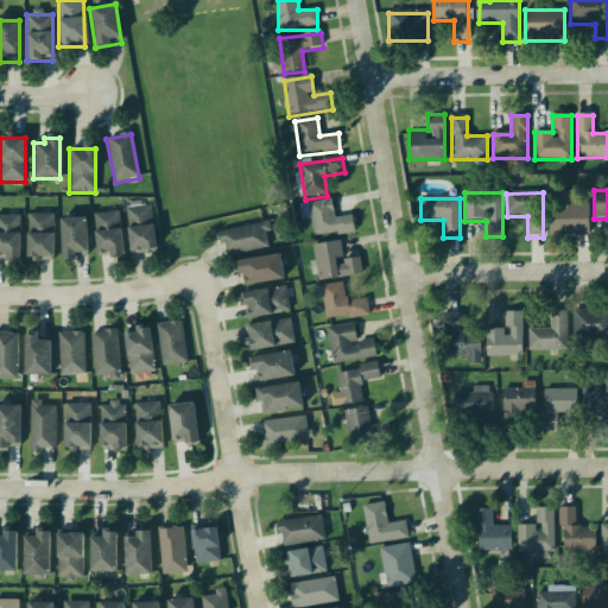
[(354,233),(352,216),(334,220),(331,201),(308,204),(314,239),(354,233)]
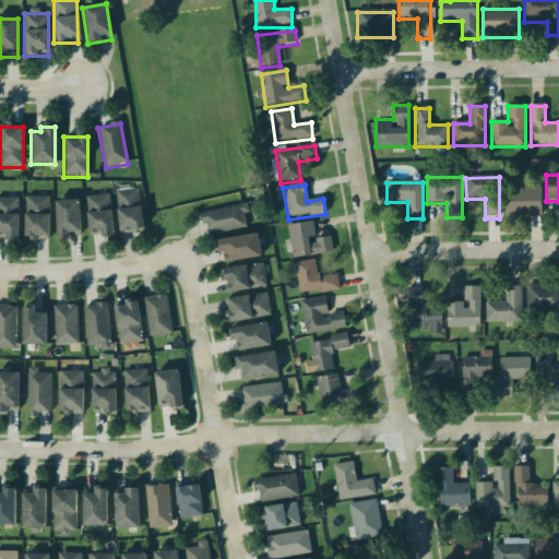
[(506,189),(506,217),(540,217),(540,189),(506,189)]
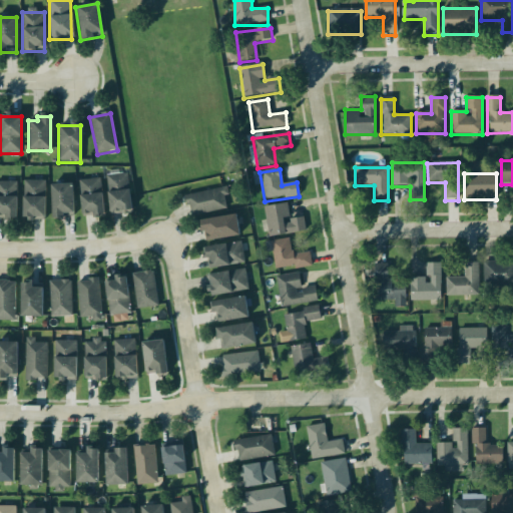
[(129,213),(129,175),(107,175),(107,213),(129,213)]
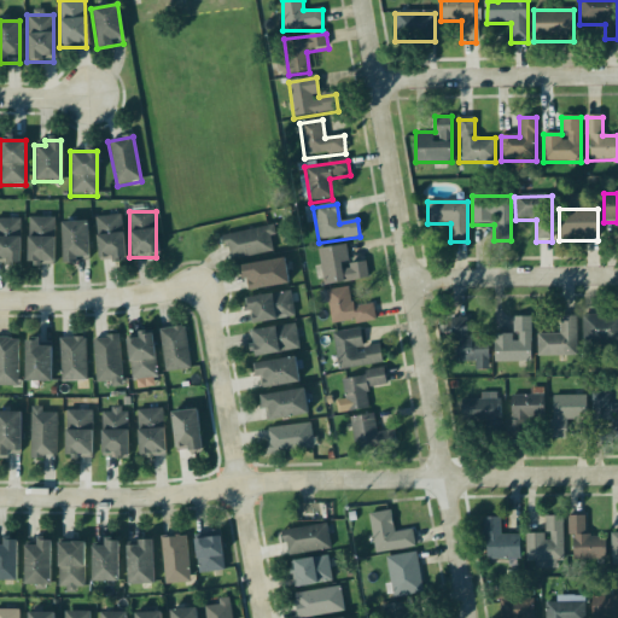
[(94,219),(97,262),(124,260),(121,216),(94,219)]
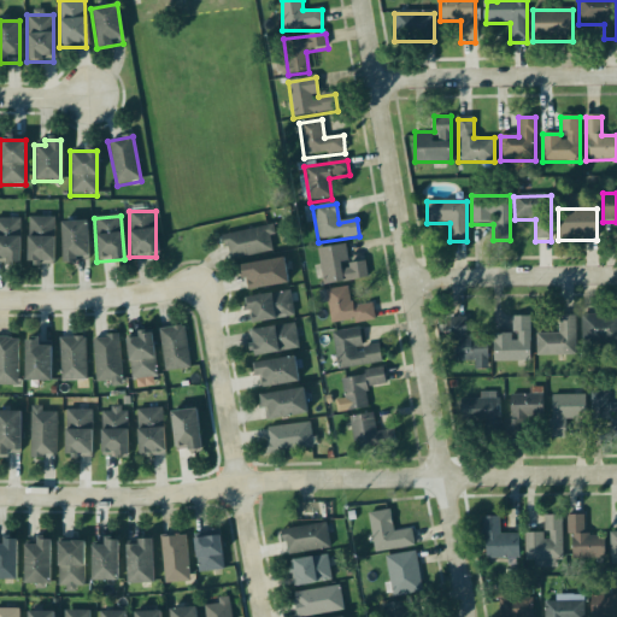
[(0,264),(19,264),(19,219),(0,219),(0,264)]
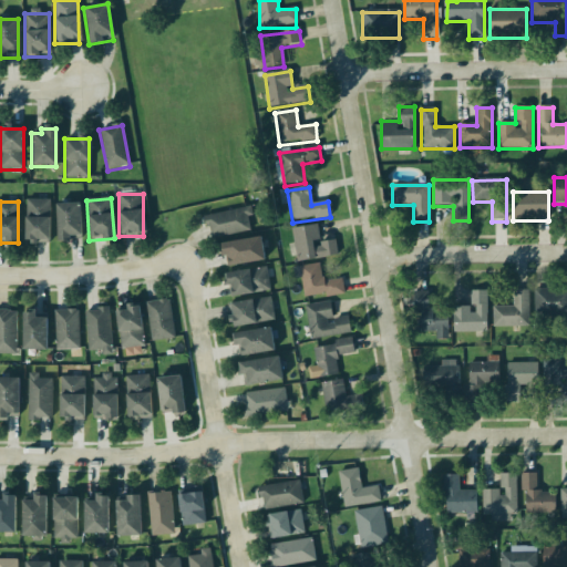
[(50,202),(24,202),(24,244),(50,244),(50,202)]
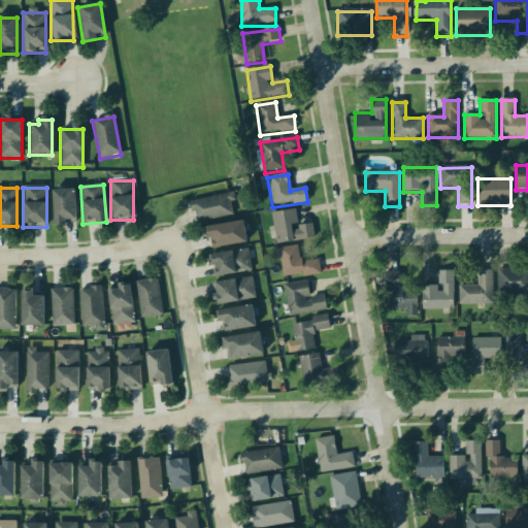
[(52,225),(74,225),(74,191),(52,191),(52,225)]
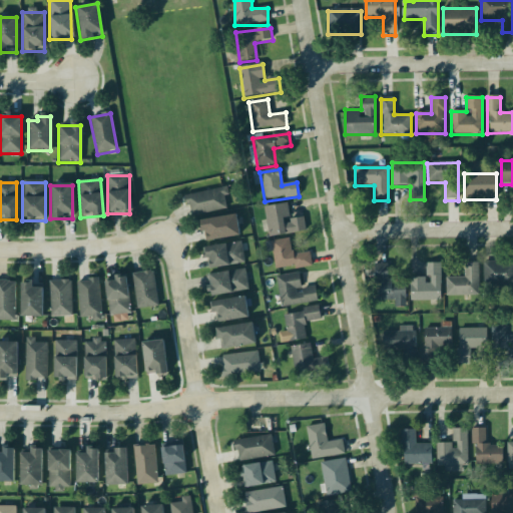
[(189,217),(228,210),(225,188),(185,195),(189,217)]
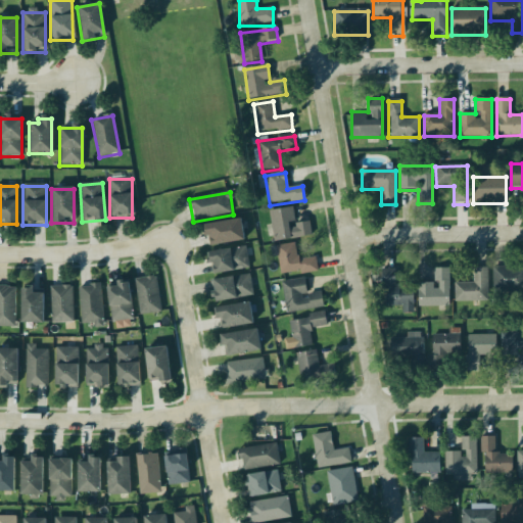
[(308,222),(295,225),(292,208),(269,212),(275,243),(312,236),(308,222)]
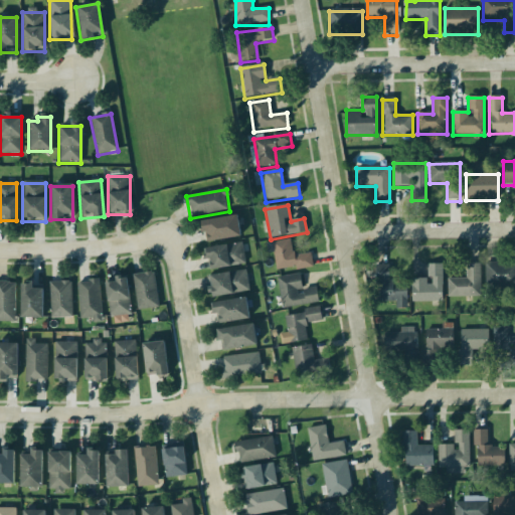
[(199,223),(203,244),(240,237),(236,216),(199,223)]
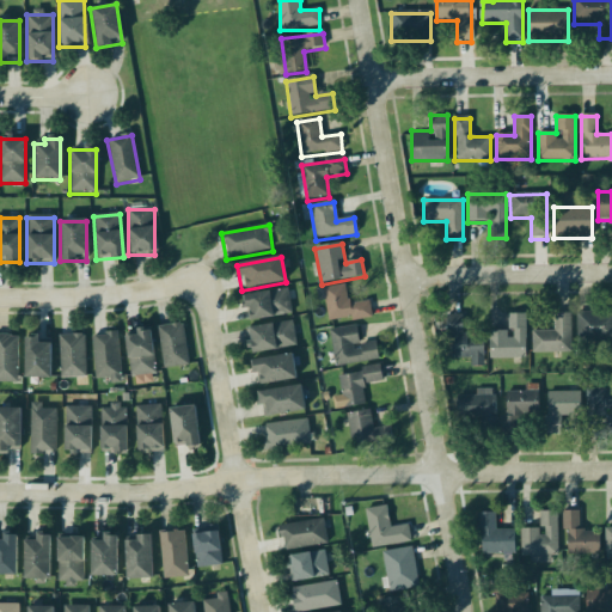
[(372,319),(369,301),(348,305),(346,287),(326,289),(330,324),(372,319)]
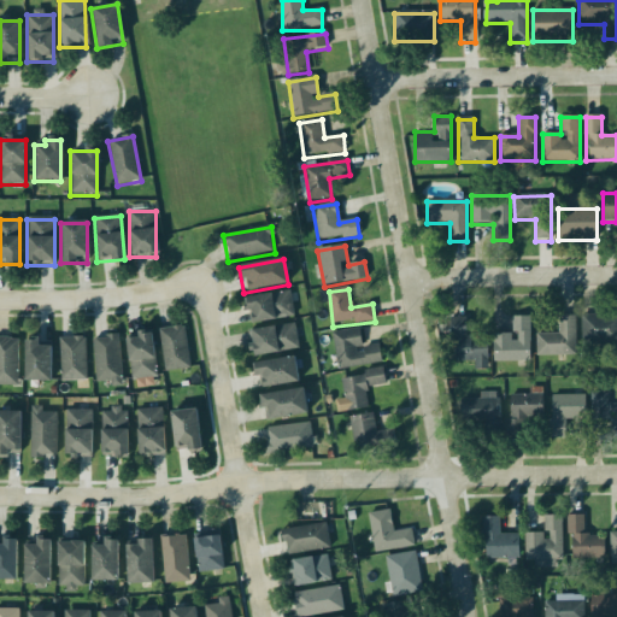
[(294,318),(289,292),(245,299),(248,325),(294,318)]
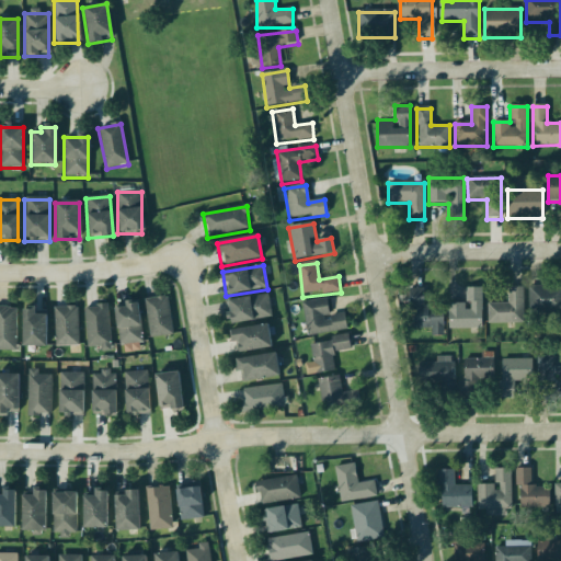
[(560,287),(529,287),(529,315),(560,315),(560,287)]
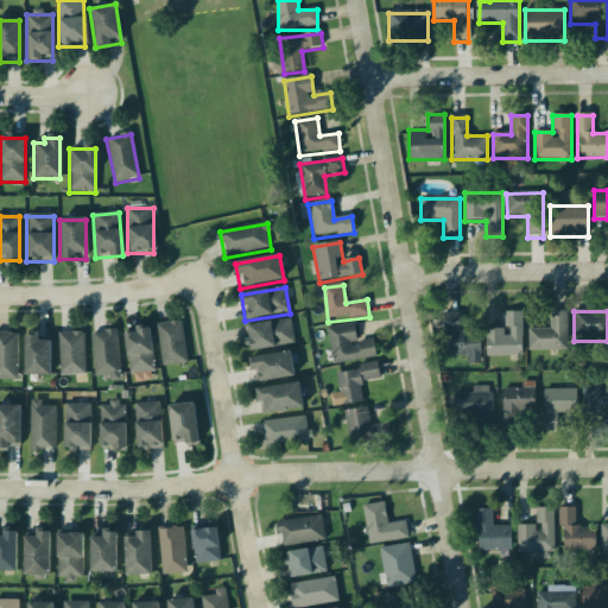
[(568,312),(550,312),(550,330),(529,330),(529,352),(567,352),(568,312)]
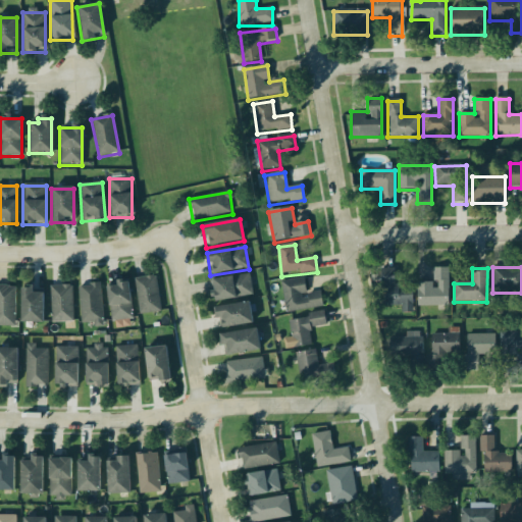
[(417,283),(417,307),(449,307),(449,269),(434,269),(434,282),(417,283)]
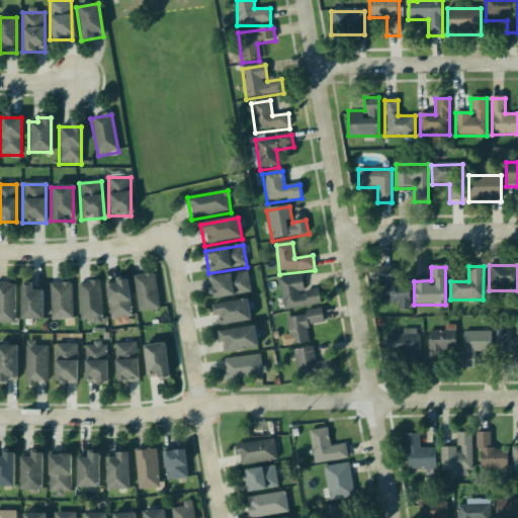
[(211,299),(250,295),(248,273),(209,277),(211,299)]
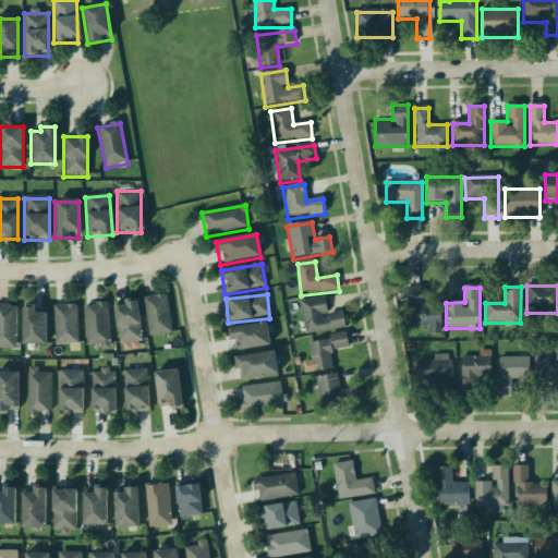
[(148,337),(171,335),(167,295),(144,299),(148,337)]
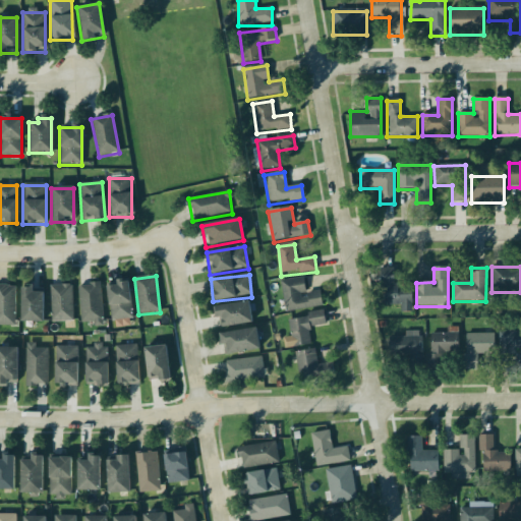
[(280,282),(285,312),(323,307),(320,291),(305,293),(303,279),(280,282)]
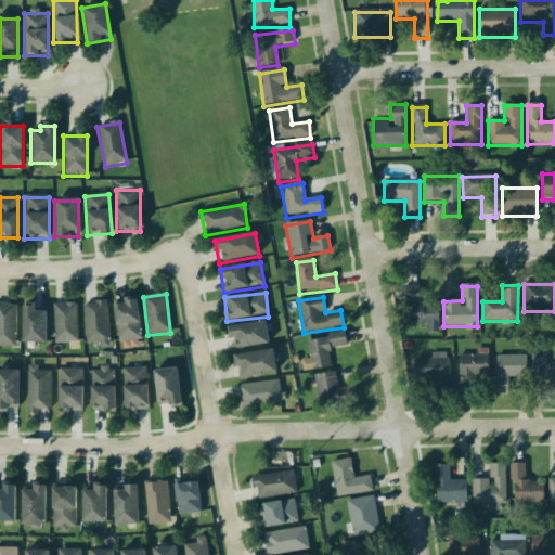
[(409,299),(409,326),(427,326),(427,330),(438,330),(438,299),(409,299)]
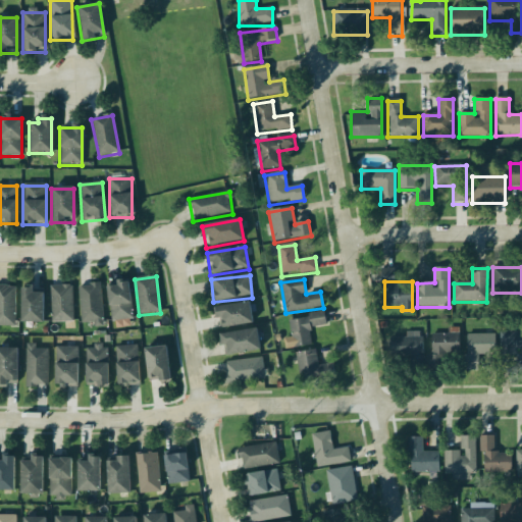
[(133,319),(126,282),(105,286),(110,322),(133,319)]
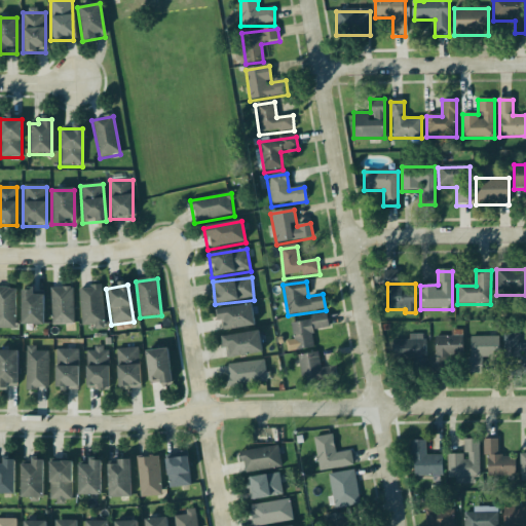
[(81,328),(103,327),(102,287),(80,288),(81,328)]
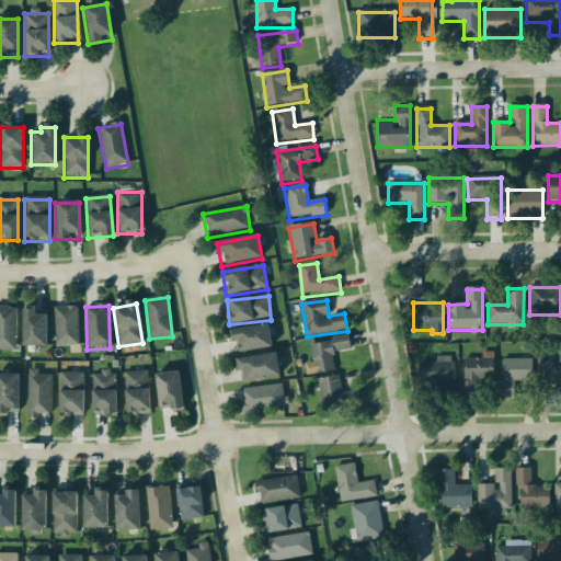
[(0,352),(16,352),(16,308),(0,308),(0,352)]
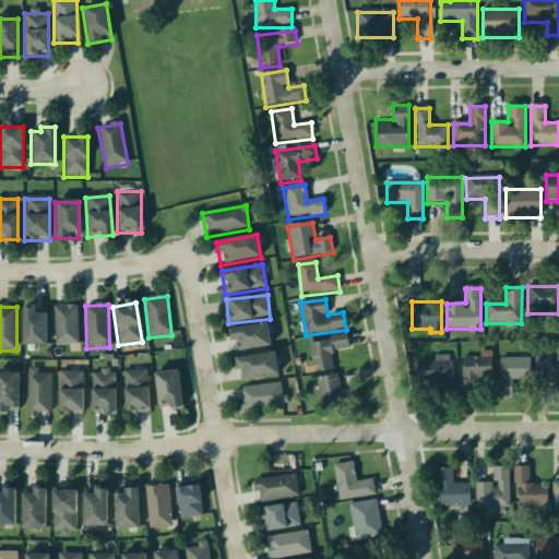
[(76,346),(76,307),(55,307),(55,346),(76,346)]
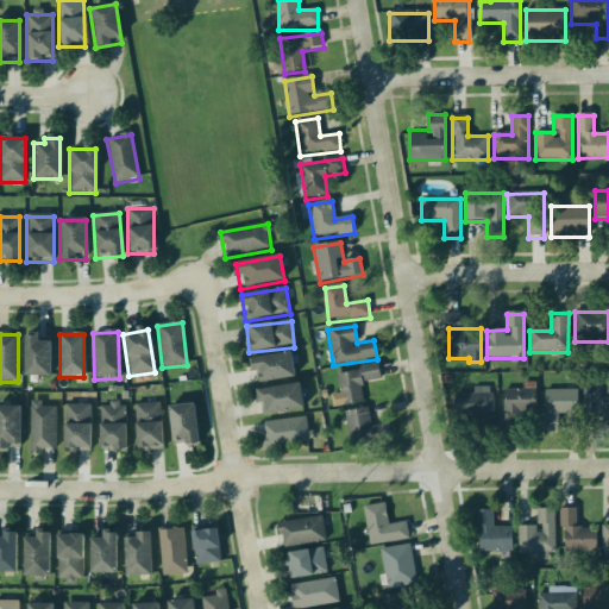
[(50,377),(50,338),(24,338),(24,377),(50,377)]
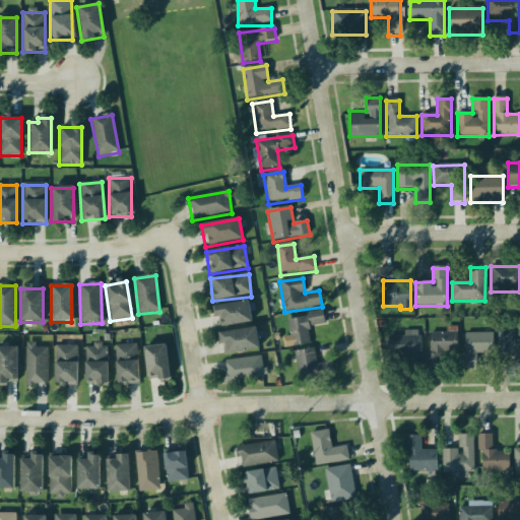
[(251,323),(248,302),(213,308),(216,329),(251,323)]
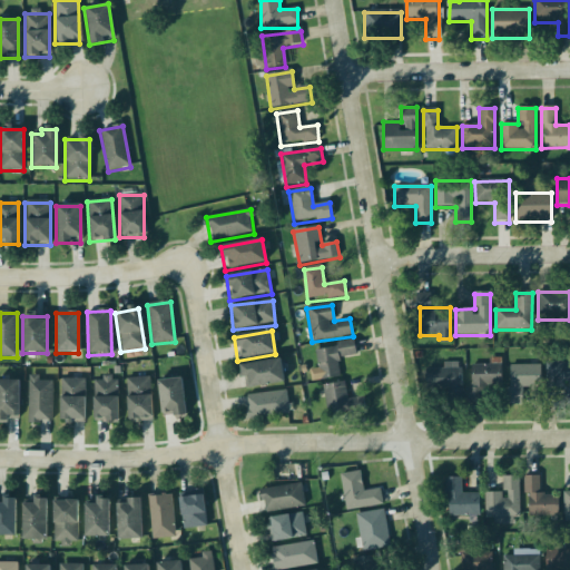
[(315,349),(320,381),(341,379),(338,359),(356,357),(354,344),(315,349)]
